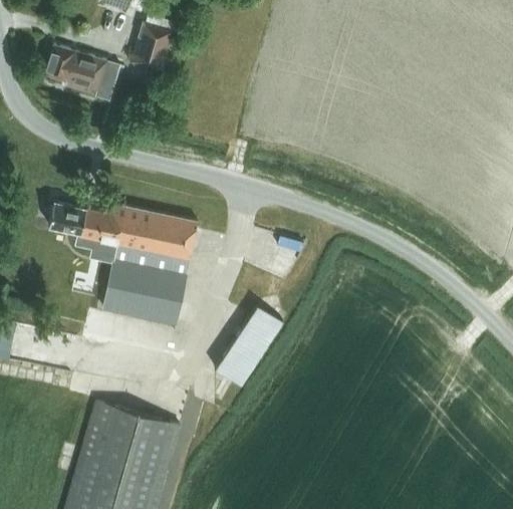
[(130,0),(101,0),(100,5),(126,13),(130,0)]
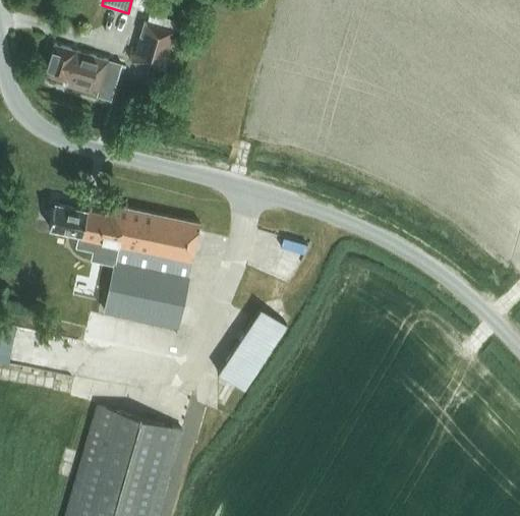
[(151,0),(148,13),(185,24),(189,9),(157,0),(151,0)]
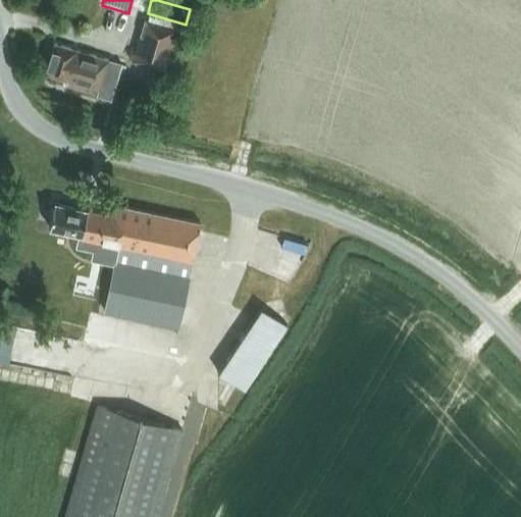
[(144,26),(133,66),(165,75),(176,36),(144,26)]
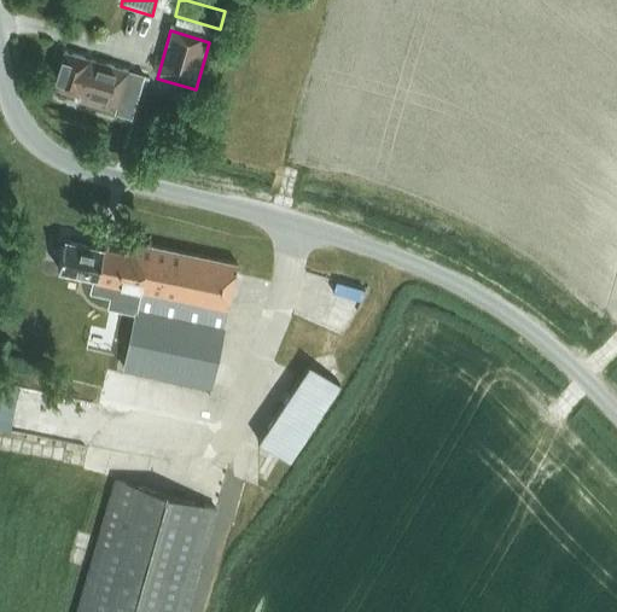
[(64,57),(53,93),(80,102),(77,108),(116,118),(132,123),(145,81),(128,76),(64,57)]
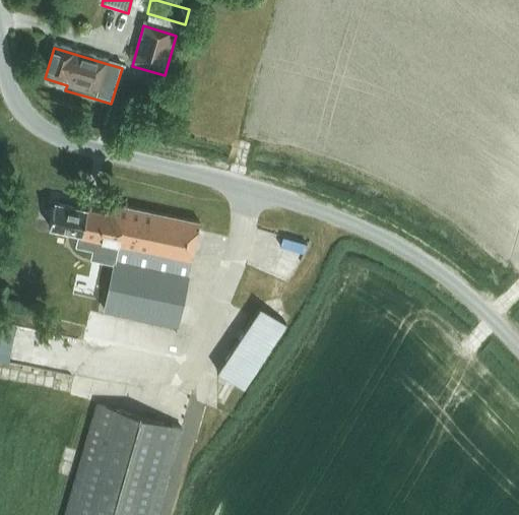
[(178,330),(199,227),(110,207),(107,218),(54,206),(49,232),(80,239),(78,248),(101,253),(102,246),(118,249),(105,315),(178,330)]
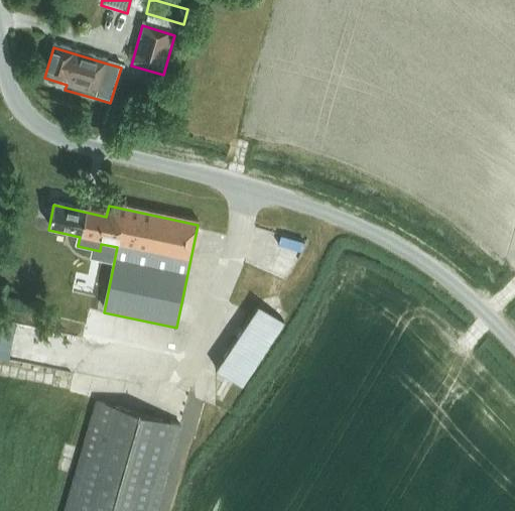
[(242,389),(284,326),(258,308),(216,372),(242,389)]
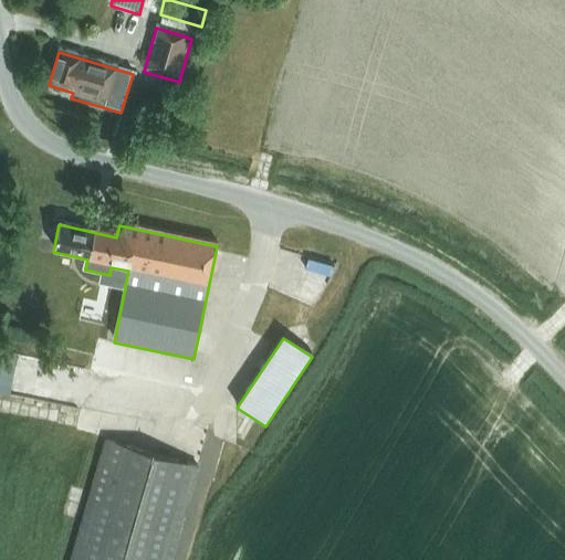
[(186,387),(190,366),(101,346),(96,367),(186,387)]
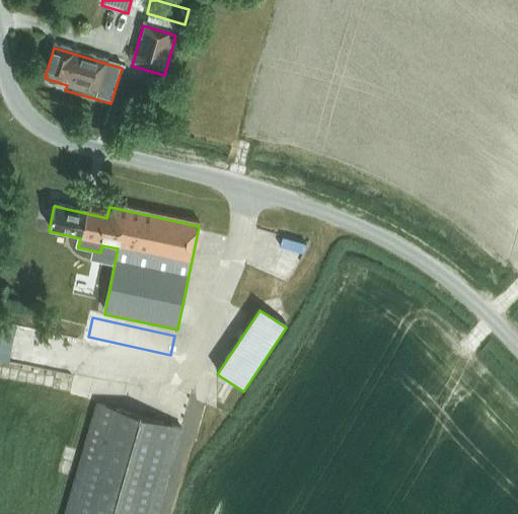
[(158,513),(181,432),(97,409),(67,513),(158,513)]
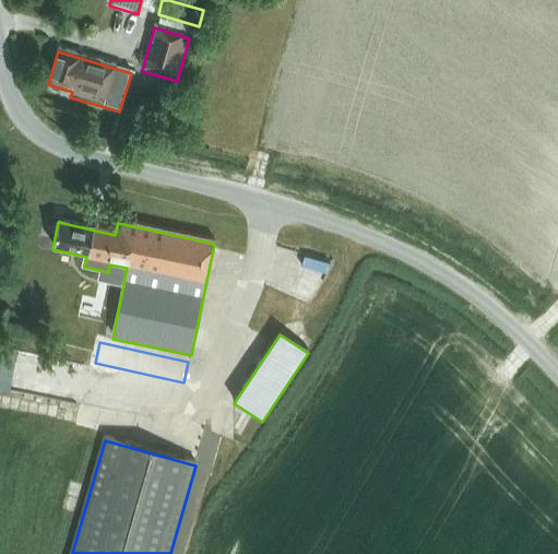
All buildings are outlined.
